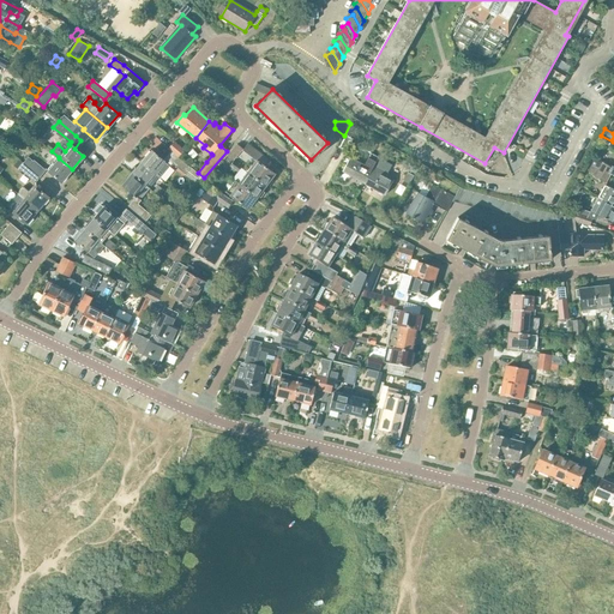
[(354,148),(360,138),(348,131),(342,139),(343,140),(351,145),(354,148)]
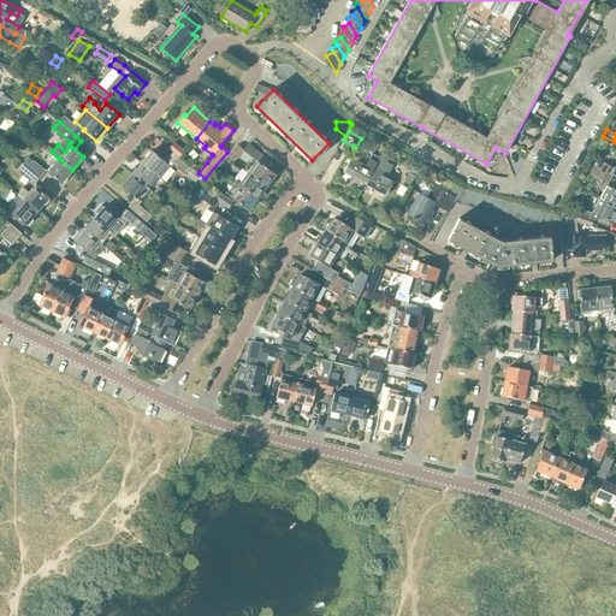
[(342,165),(353,146),(344,141),(332,159),(342,165)]
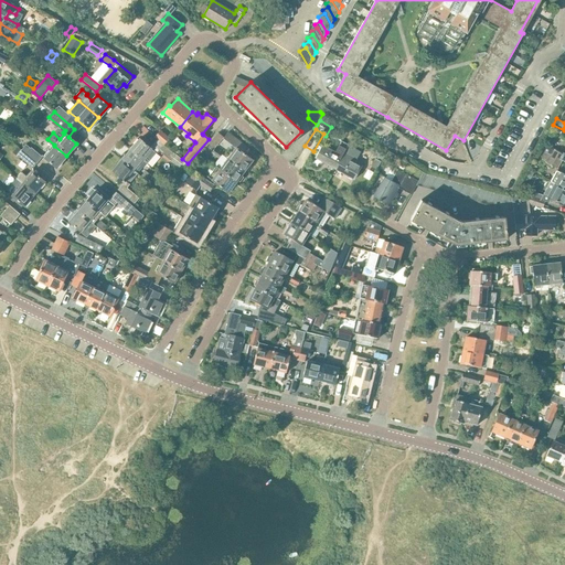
[(160,130),(155,136),(164,145),(170,138),(160,130)]
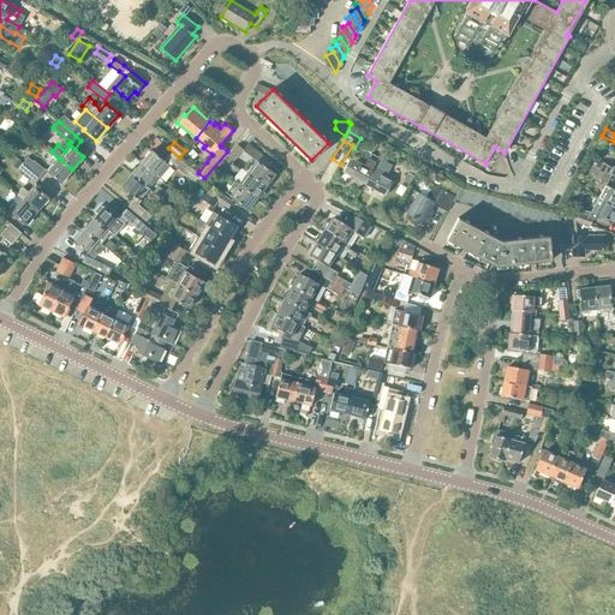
[(248,143),(244,149),(243,150),(257,161),(249,172),(267,186),(267,185),(270,186),(274,180),(272,179),(276,173),(264,165),(269,159),(248,143)]
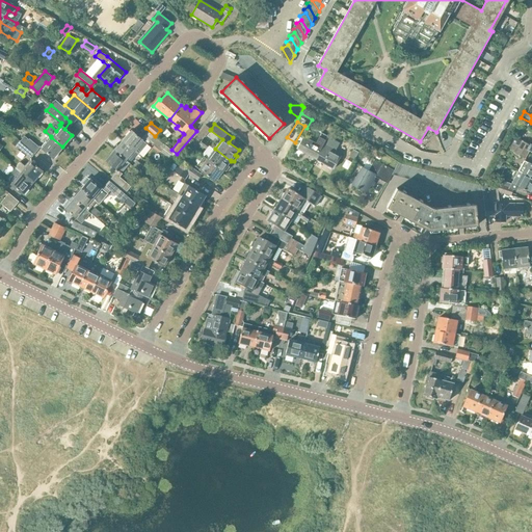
[(202,139),(211,129),(206,125),(197,135),(202,139)]
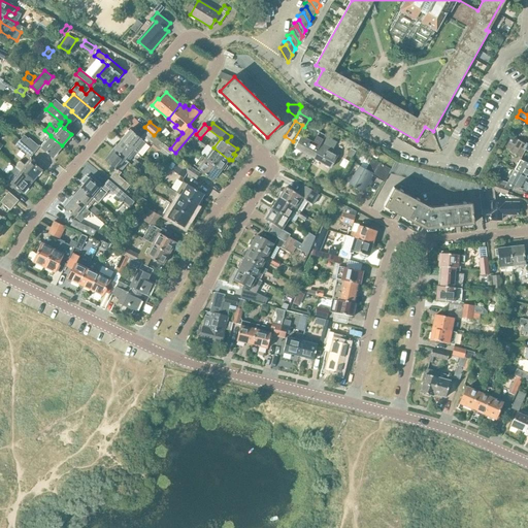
[(122,139),(136,152),(137,153),(147,140),(170,159),(175,153),(164,143),(163,144),(150,132),(142,140),(129,130),(122,139)]
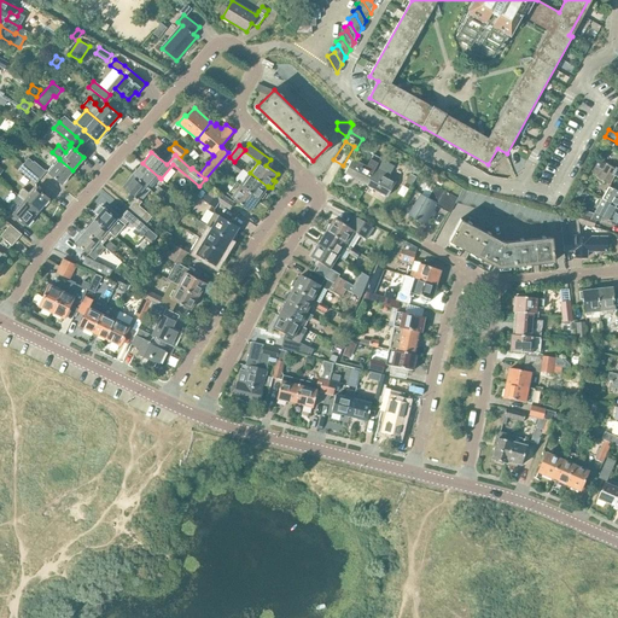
[(366,184),(375,167),(354,156),(345,173),(366,184)]
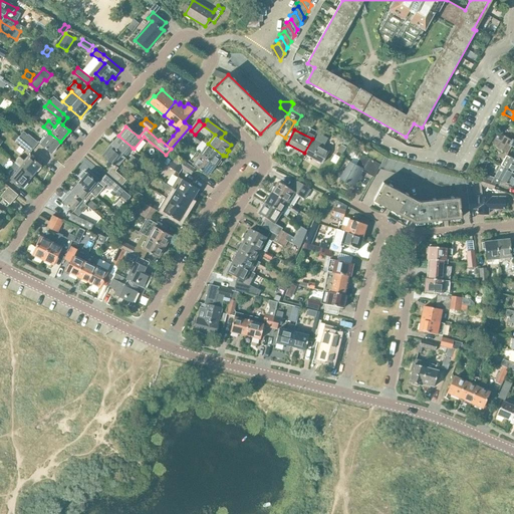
[(494,131),(491,137),(509,147),(510,146),(513,147),(513,140),(511,139),(511,140),(494,131)]
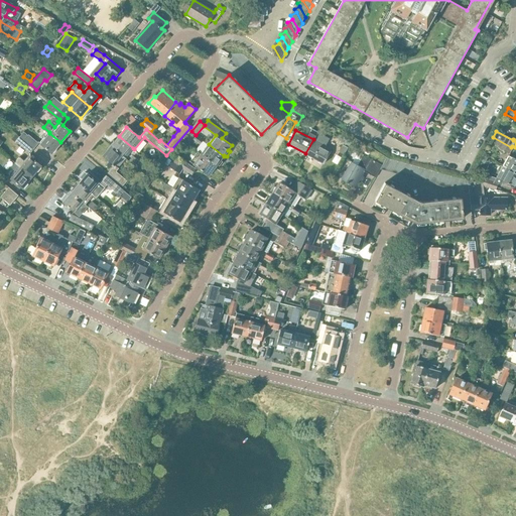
[(23,141),(33,149),(39,142),(38,141),(37,142),(28,134),(27,135),(24,132),(20,137),(19,137),(23,141)]
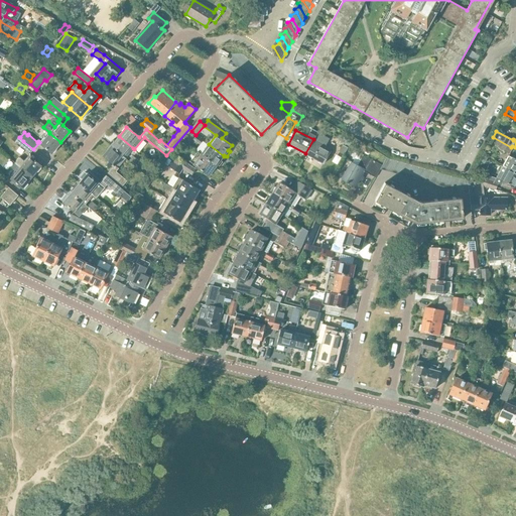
[(51,153),(60,142),(49,133),(40,144),(51,153)]
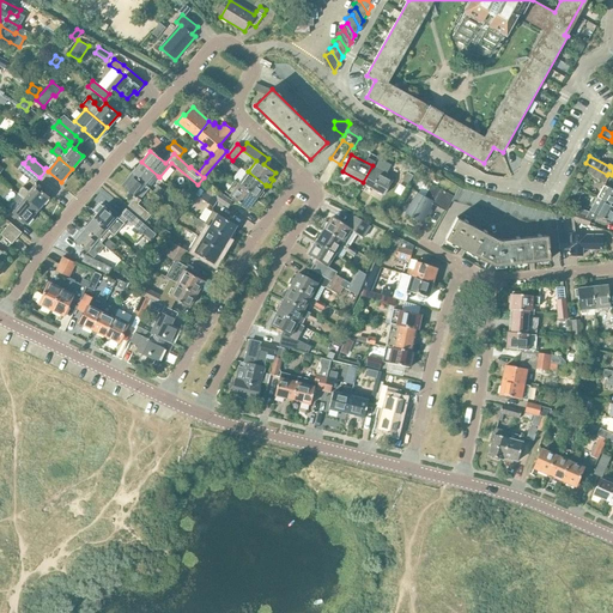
[(35,183),(40,177),(28,168),(23,163),(24,163),(19,159),(13,165),(18,169),(35,183)]
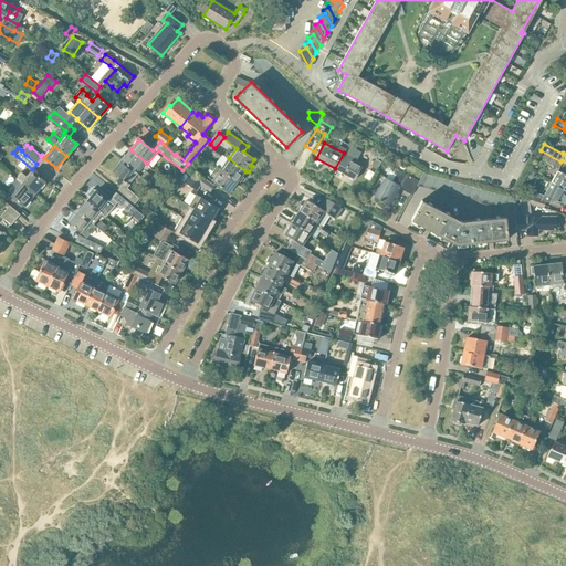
[(215,148),(212,153),(219,158),(222,154),(215,148)]
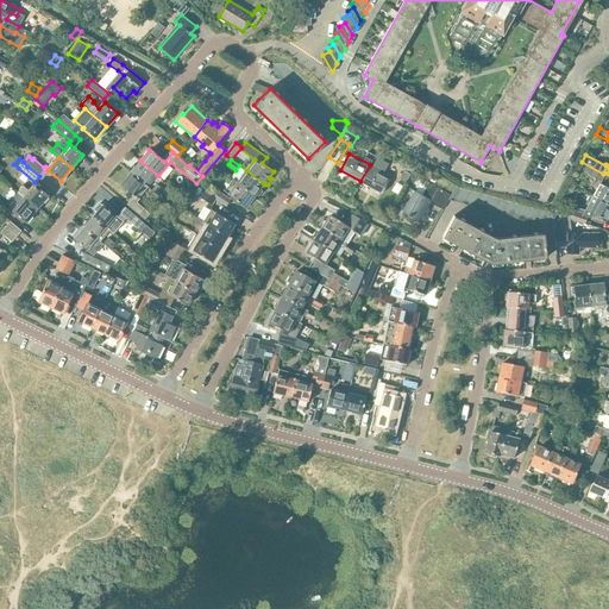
[(131,171),(148,187),(157,175),(140,161),(131,171)]
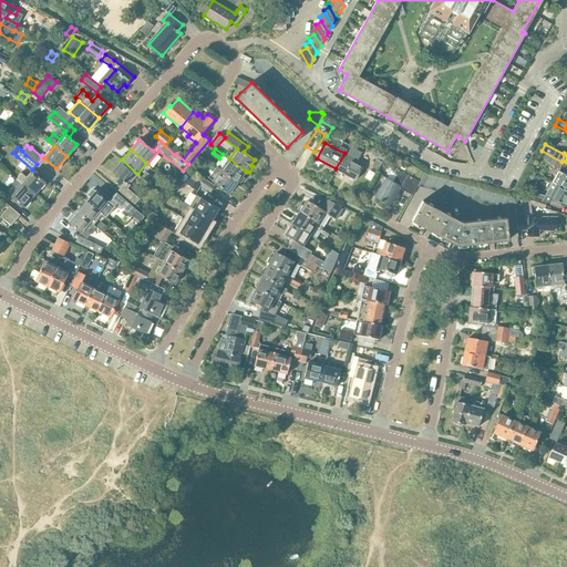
[(562,162),(542,151),(539,157),(560,168),(564,163),(562,162)]
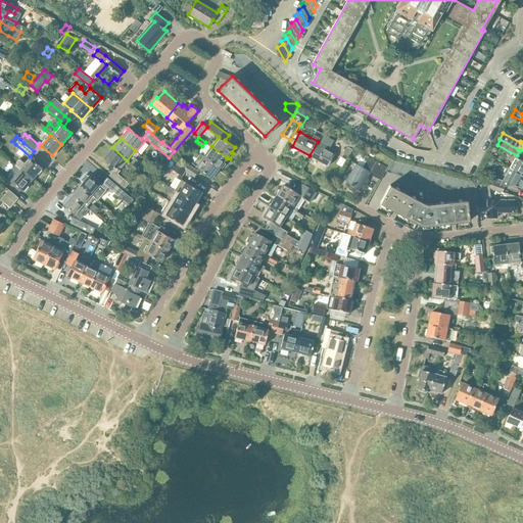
[(336,151),(318,141),(310,155),(328,165),(336,151)]
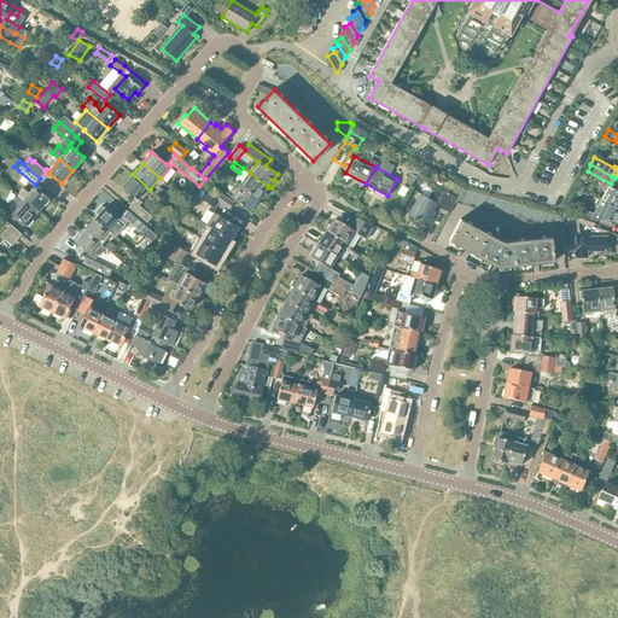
[(240,185),(258,198),(260,198),(262,199),(267,193),(264,191),(268,187),(250,173),(240,185)]
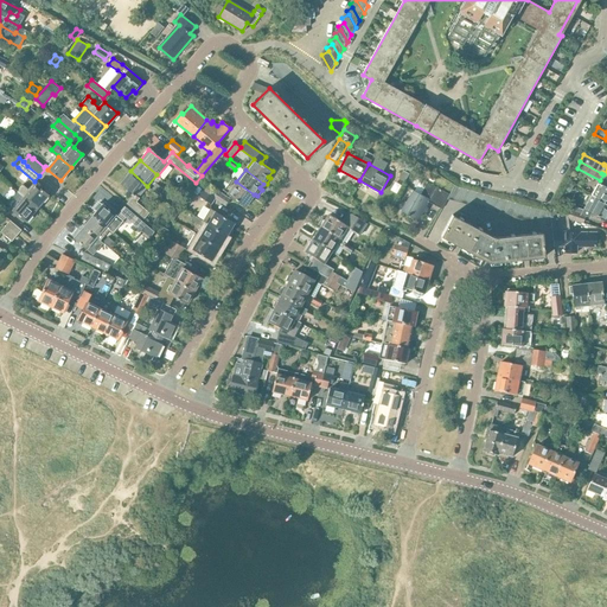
[(403,170),(398,178),(404,181),(409,173),(403,170)]
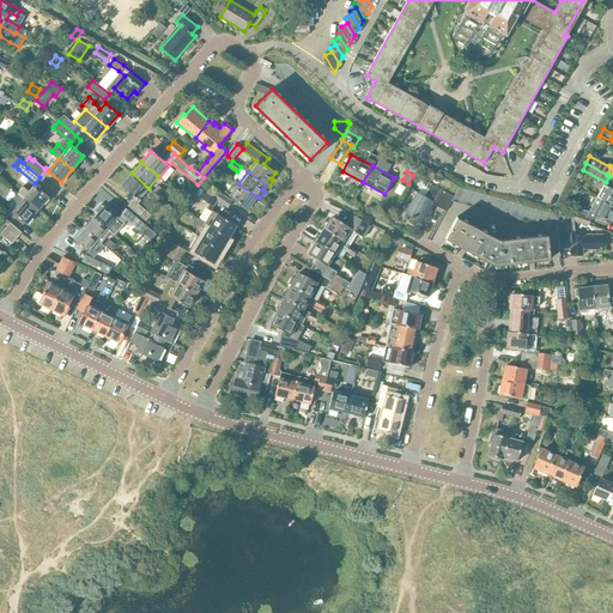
[(140,199),(149,188),(132,173),(121,184),(135,196),(127,206),(146,220),(151,214),(138,204),(141,200),(140,199)]
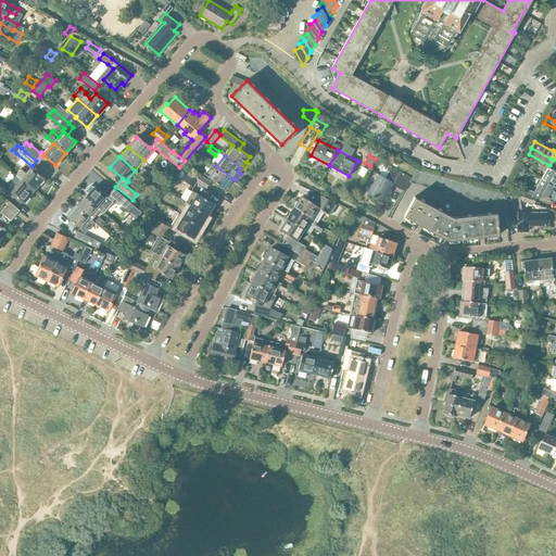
[(225,189),(232,178),(216,166),(213,163),(205,174),(225,189)]
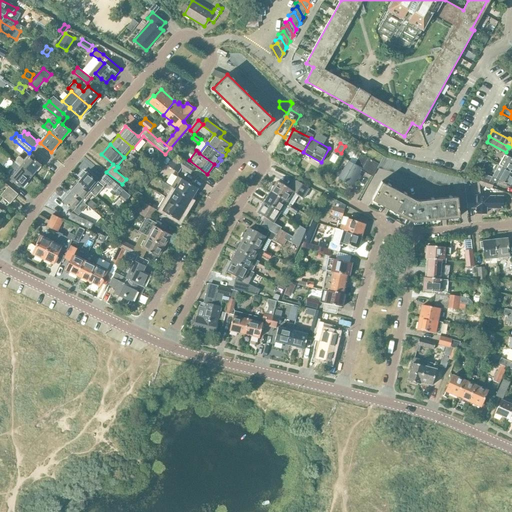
[(377,167),(379,164),(361,153),(355,164),(348,160),(339,178),(352,186),(357,178),(359,180),(361,175),(359,174),(362,170),(372,176),(377,167)]
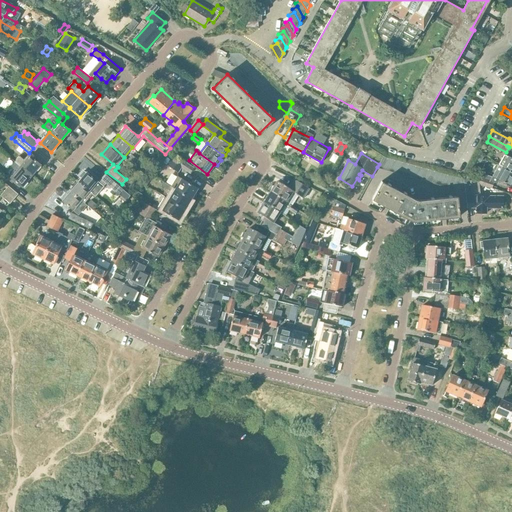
[(174,154),(171,159),(181,166),(181,167),(190,173),(194,168),(184,161),(174,154)]
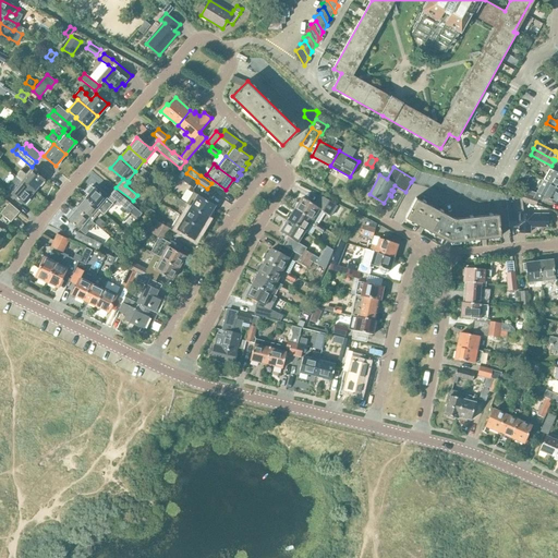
[(557,172),(550,168),(544,180),(557,187),(557,172)]
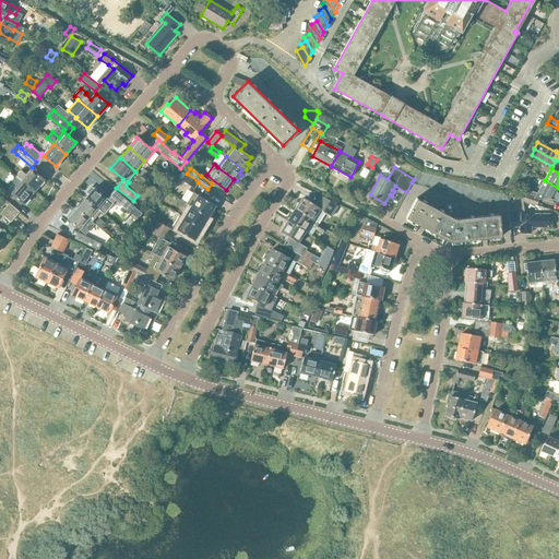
[(15,177),(34,192),(44,180),(32,169),(27,176),(21,169),(15,177)]
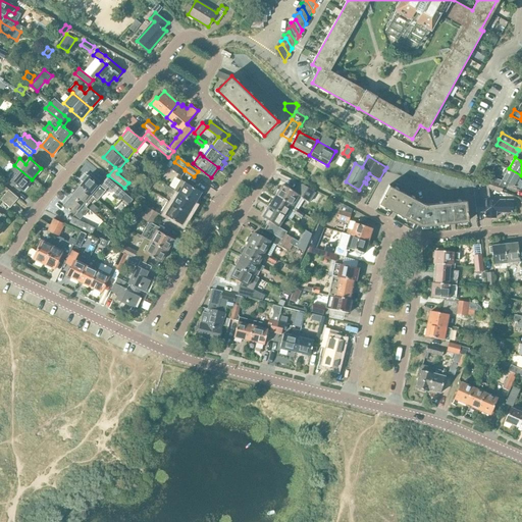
[(135,158),(131,163),(135,166),(139,161),(135,158)]
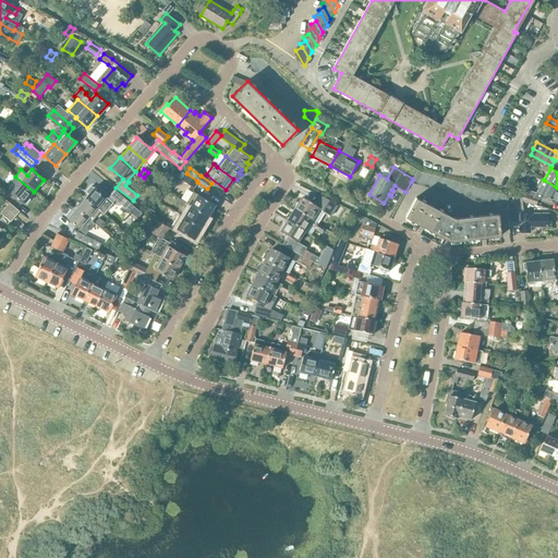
[(417,170),(413,179),(411,182),(412,182),(413,181),(417,184),(421,181),(429,174),(423,172),(417,170)]
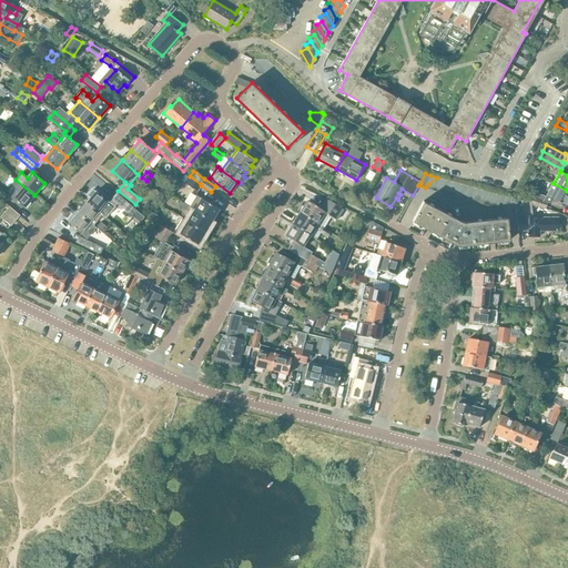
[(201,184),(190,176),(185,182),(198,190),(201,185),(201,184)]
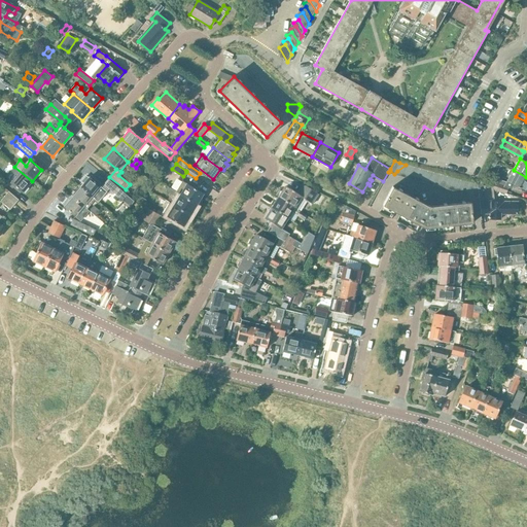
[(400,175),(403,173),(412,166),(406,165),(397,171),(400,175)]
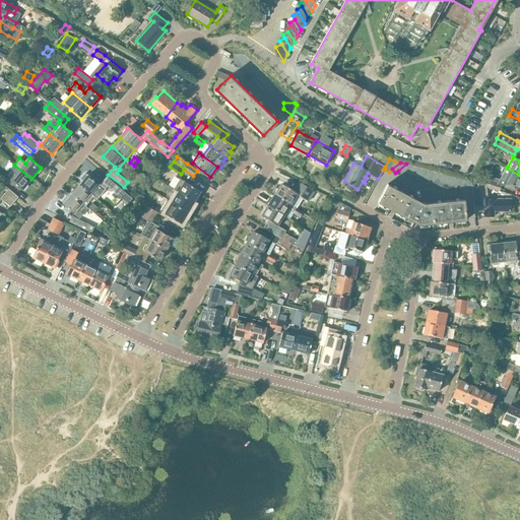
[(402,175),(405,173),(412,166),(406,164),(398,171),(402,175)]
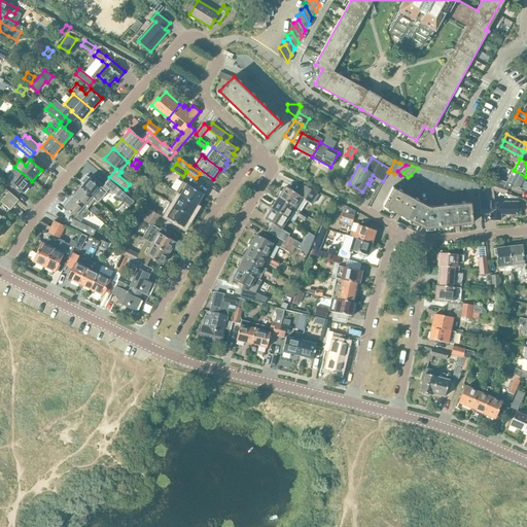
[(23,192),(32,181),(14,167),(5,177),(12,182),(11,183),(23,192)]
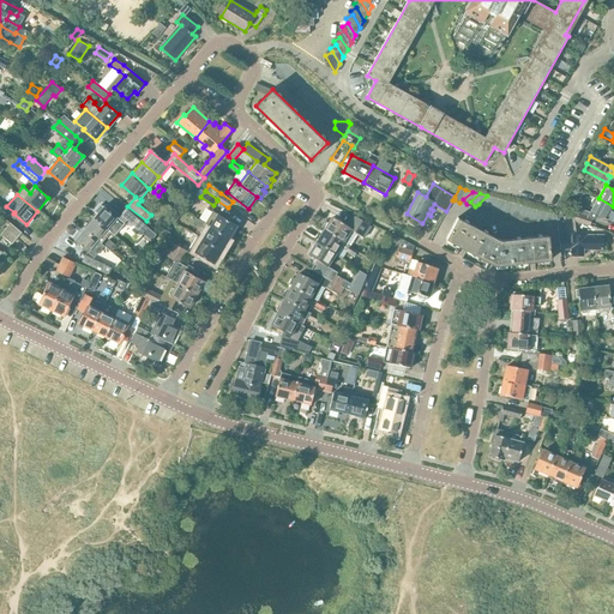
[(483,209),(486,206),(497,198),(493,197),(487,196),(479,204),(483,209)]
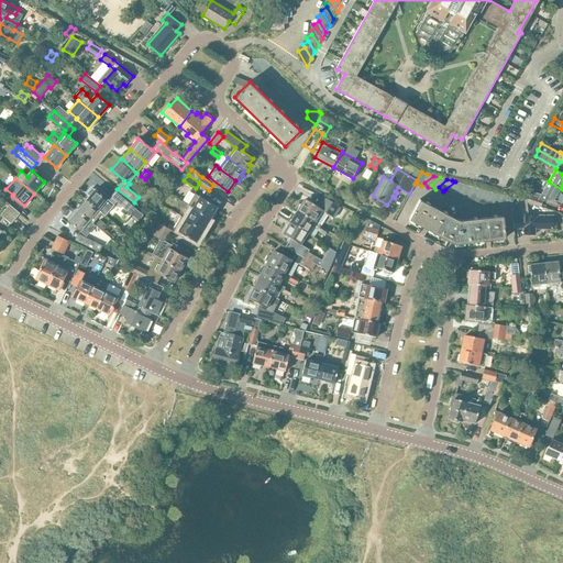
[(455,181),(445,189),(450,194),(453,191),(462,183),(455,181)]
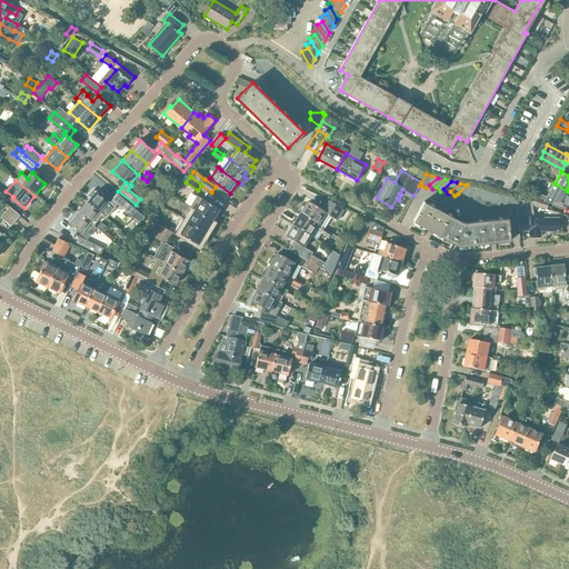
[(532,203),(532,205),(547,209),(549,202),(552,203),(556,199),(551,197),(558,186),(555,183),(545,200),(520,191),(516,199),(517,203),(528,202),(532,203)]
